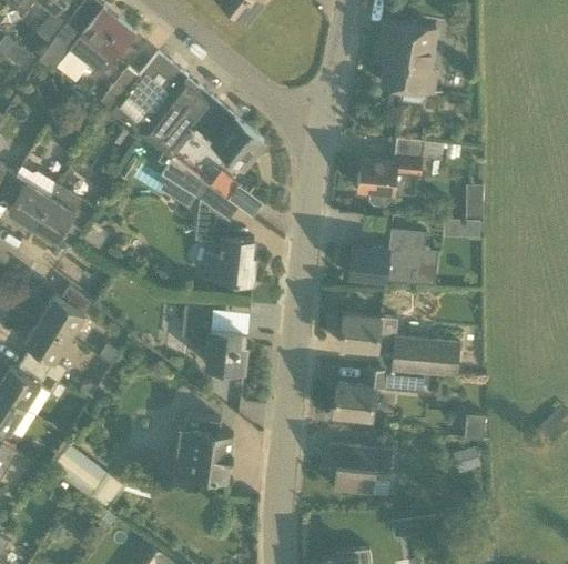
[(57,10),(64,0),(6,0),(23,14),(34,0),(41,0),(56,11),(37,34),(51,46),(70,20),(57,10)]
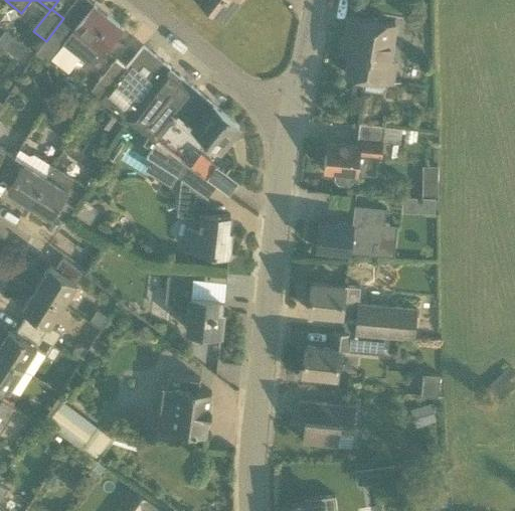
[(94,7),(84,0),(79,0),(64,19),(63,18),(46,41),(37,53),(50,63),(52,61),(68,74),(80,59),(89,66),(101,51),(102,51),(121,28),(94,7)]
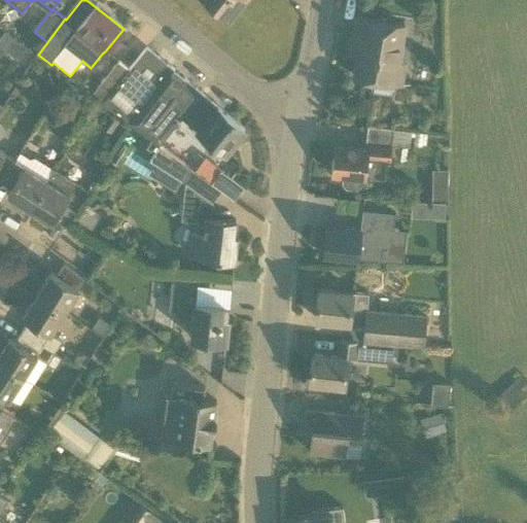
[(203,0),(231,22),(248,0),(203,0)]
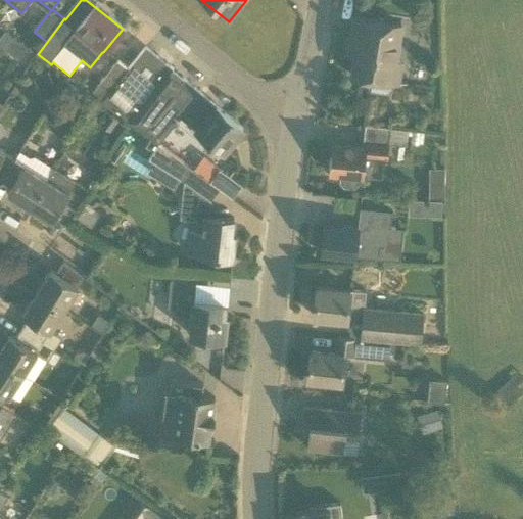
[(351,79),(370,82),(368,92),(370,95),(385,97),(388,95),(390,85),(391,85),(395,63),(401,28),(354,19),(350,45),(357,46),(351,79)]
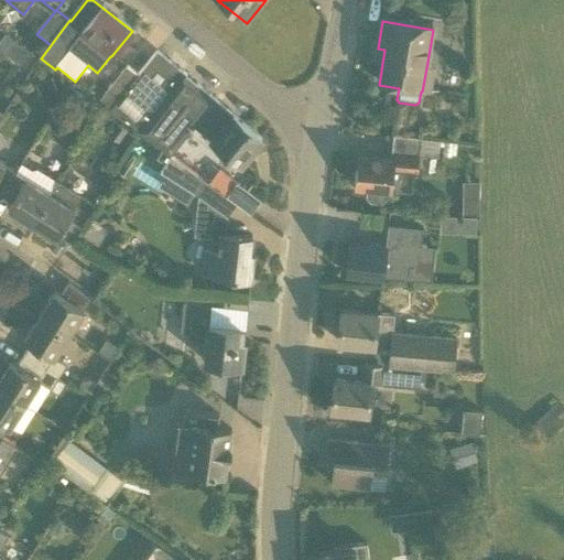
[(4,35),(0,41),(0,52),(17,65),(26,52),(4,35)]
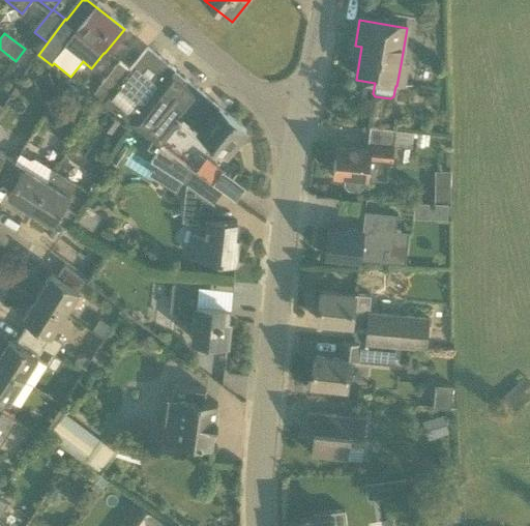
[(104,106),(128,125),(159,148),(182,118),(227,155),(246,132),(203,96),(204,96),(172,69),(172,70),(147,50),(129,72),(106,103),(104,106)]
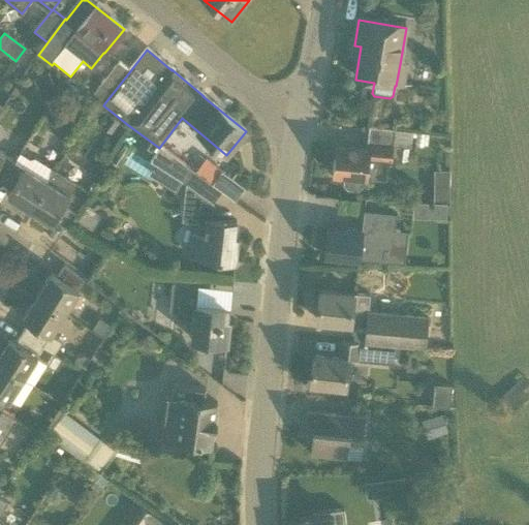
[(95,94),(105,102),(129,72),(119,64),(95,94)]
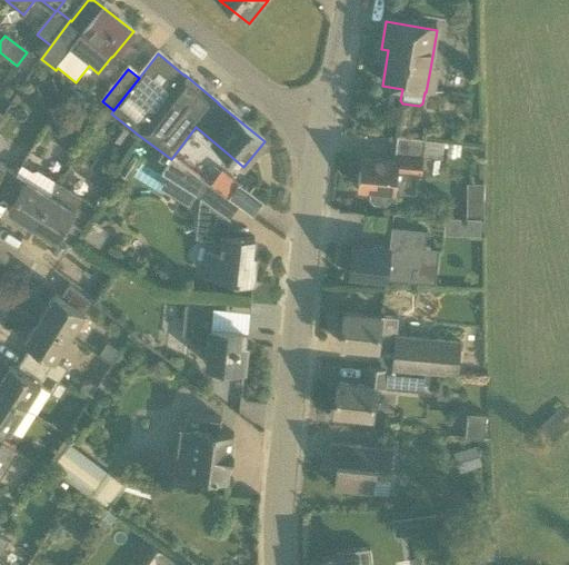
[(52,80),(36,86),(41,99),(57,93),(52,80)]
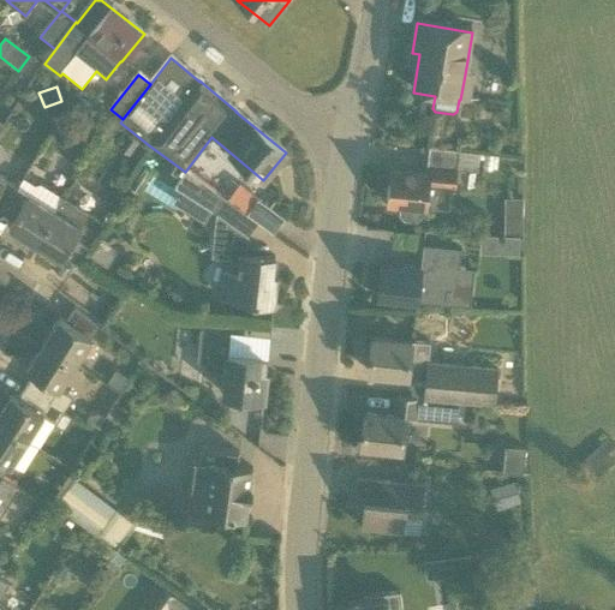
[(127,135),(117,149),(129,160),(141,145),(127,135)]
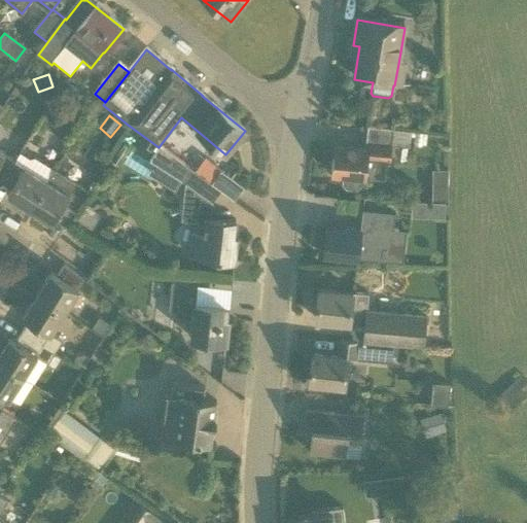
[(392,148),(393,133),(369,130),(366,151),(335,148),(331,177),(344,178),(343,186),(346,192),(356,193),(361,188),(362,180),(366,181),(369,161),(399,164),(399,163),(400,148),(392,148)]
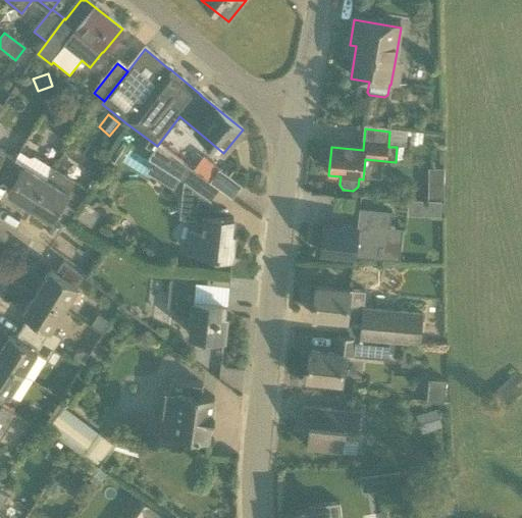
[(157,146),(149,161),(154,165),(179,180),(184,184),(195,192),(193,221),(197,221),(196,232),(192,231),(189,257),(200,258),(215,259),(214,260),(232,261),(236,237),(231,237),(233,221),(209,218),(210,203),(205,200),(213,189),(209,186),(192,172),(157,146)]
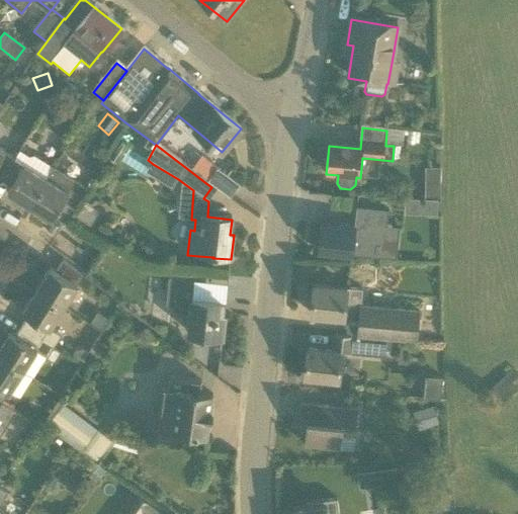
[(0,180),(1,181),(13,162),(3,155),(4,154),(0,151),(0,180)]
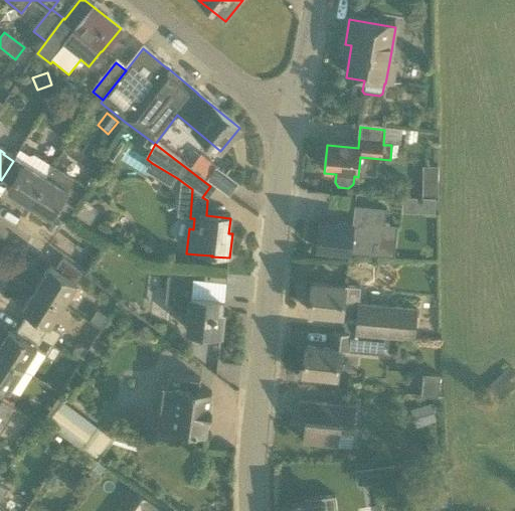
[(29,158),(19,152),(13,161),(1,180),(11,187),(8,192),(29,206),(52,169),(33,157),(29,158)]
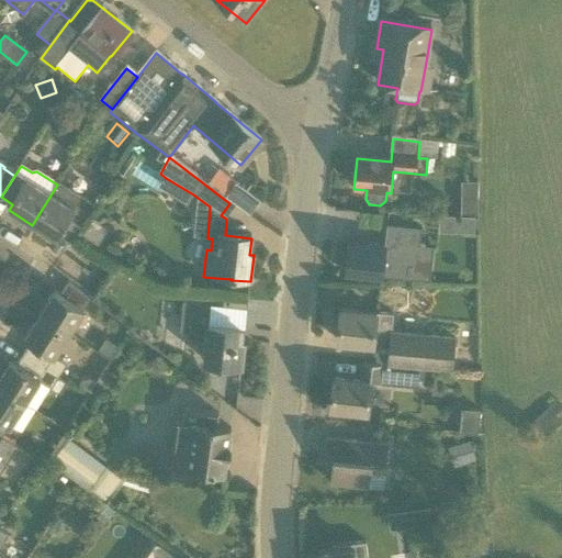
[(206,186),(225,200),(226,198),(236,185),(217,171),(206,186)]
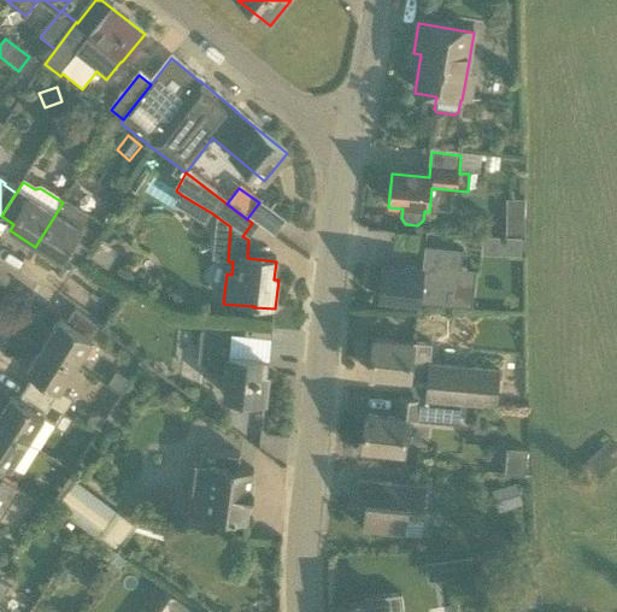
[(78,265),(93,241),(103,225),(63,202),(35,247),(62,264),(66,257),(78,265)]
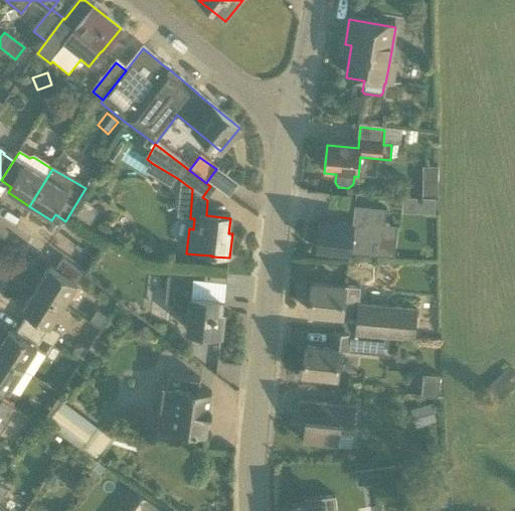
[(228,197),(237,185),(216,169),(207,181),(228,197)]
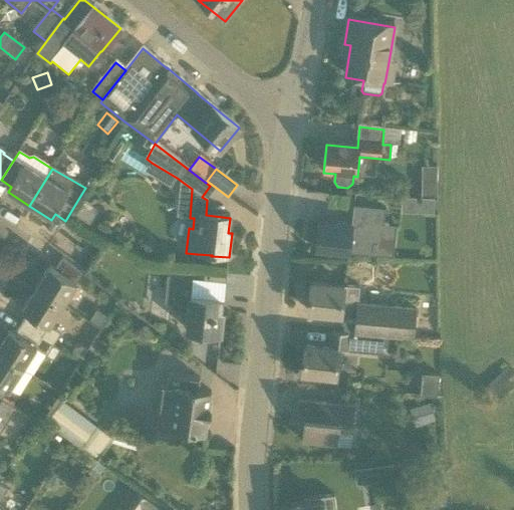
[(437,181),(422,181),(422,196),(437,197),(437,181)]
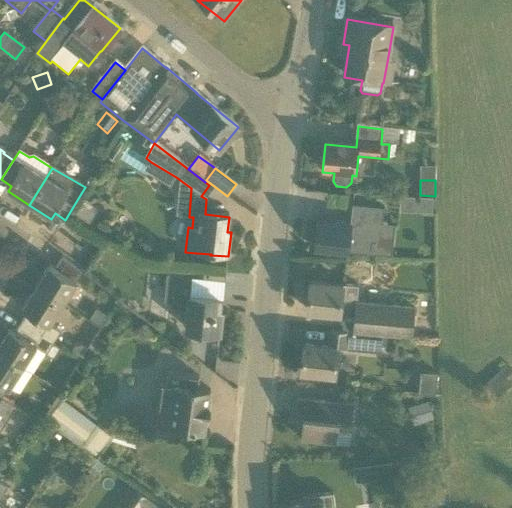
[(398,212),(431,213),(432,197),(399,196),(398,212)]
